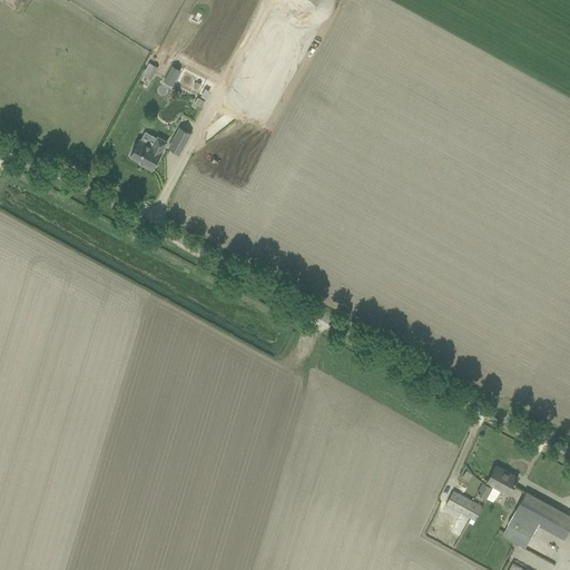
[(222,0),(183,74),(177,82),(205,98),(258,0),(222,0)]
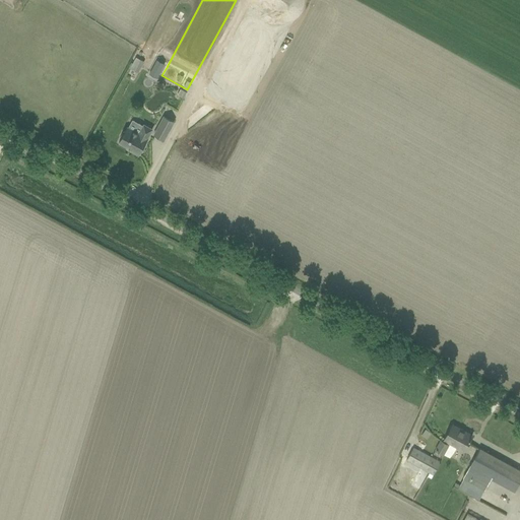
[(255,0),(202,98),(233,114),(260,62),(266,65),(268,61),(272,63),(278,52),(268,47),(294,0),(293,0),(255,0)]
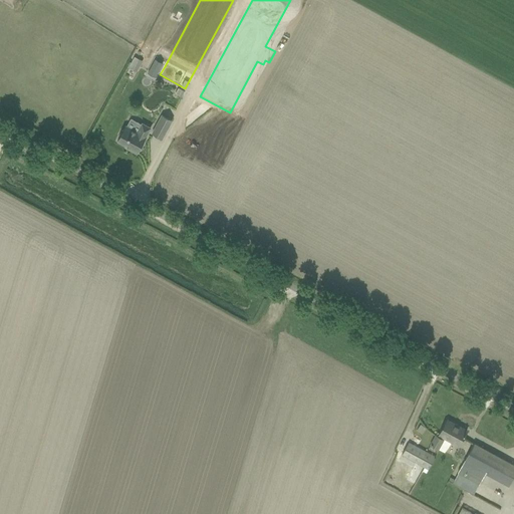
[(130,67),(137,70),(143,59),(135,56),(130,67)]
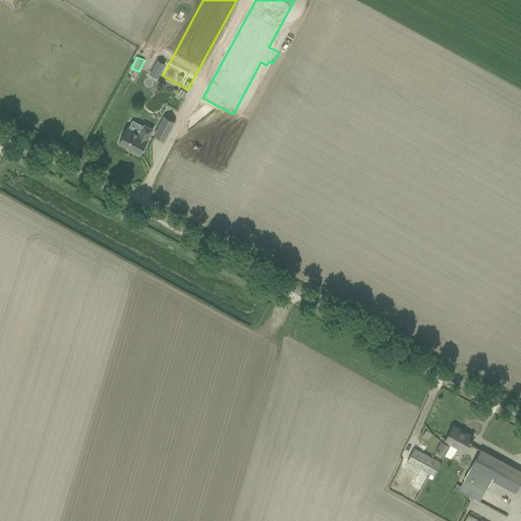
[(157,60),(150,74),(157,78),(165,64),(157,60)]
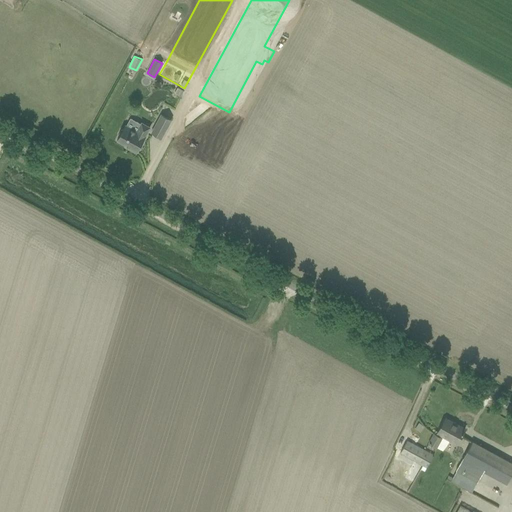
[(177,86),(174,92),(180,96),(183,90),(177,86)]
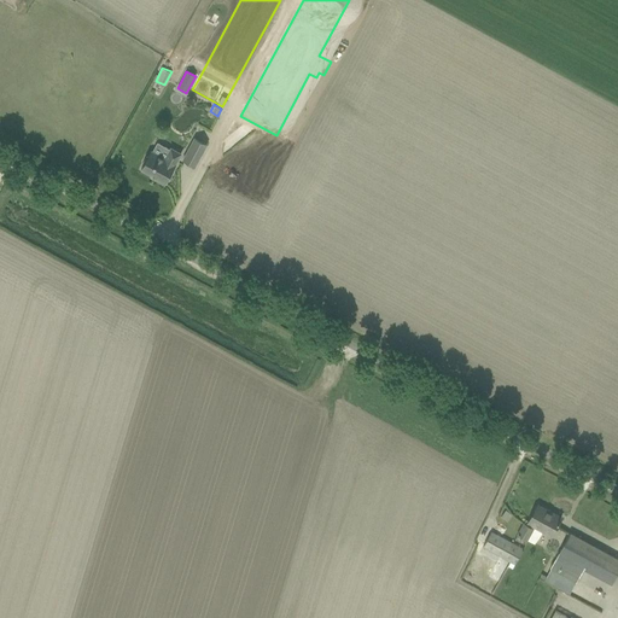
[(194,167),(207,145),(194,139),(182,161),(194,167)]
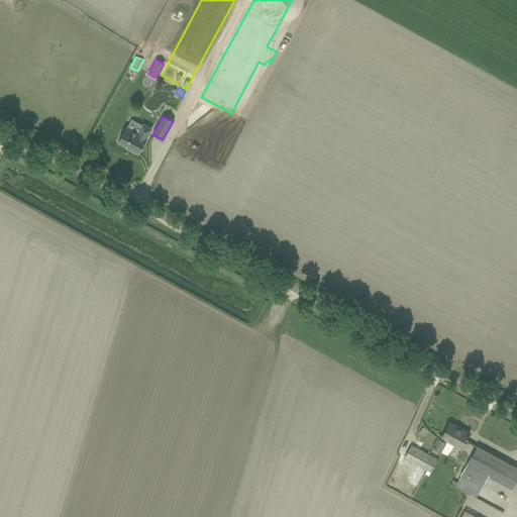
[(137,154),(146,138),(151,129),(142,124),(137,133),(126,127),(118,141),(130,148),(129,149),(137,154)]
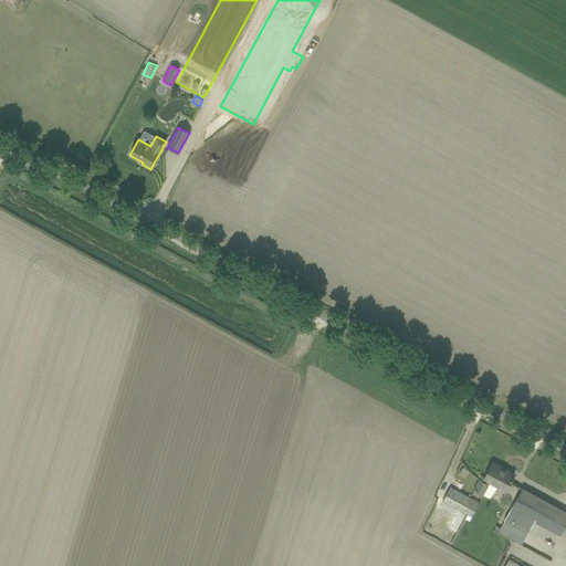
[(493,493),(498,486),(505,491),(514,474),(492,463),(482,481),(480,480),(474,490),(483,494),(489,498),(493,493)]
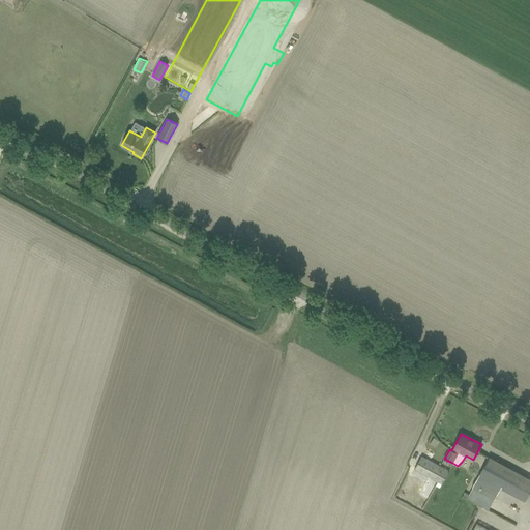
[(430,443),(435,447),(439,441),(434,438),(430,443)]
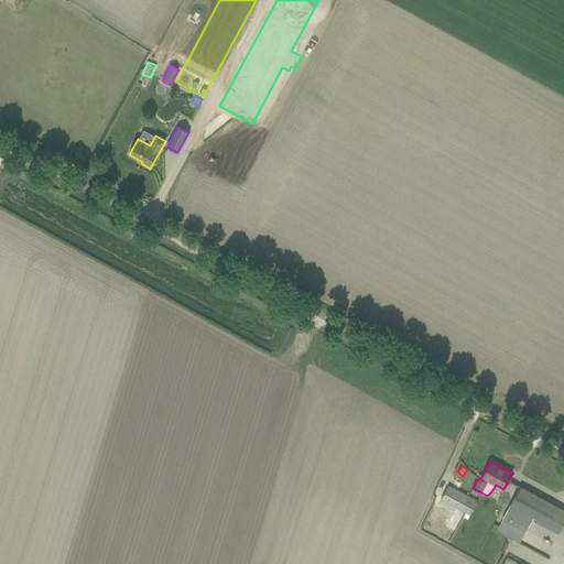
[(448,486),(441,499),(466,513),(469,516),(477,501),(448,486)]
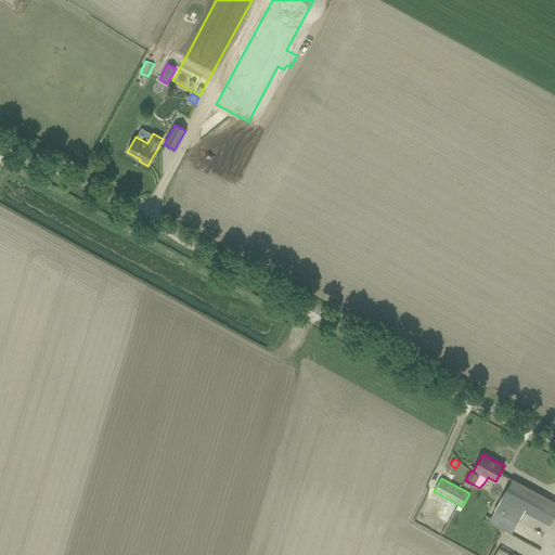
[(554,502),(512,479),(501,498),(494,510),(517,523),(524,511),(550,525),(554,514),(554,502)]
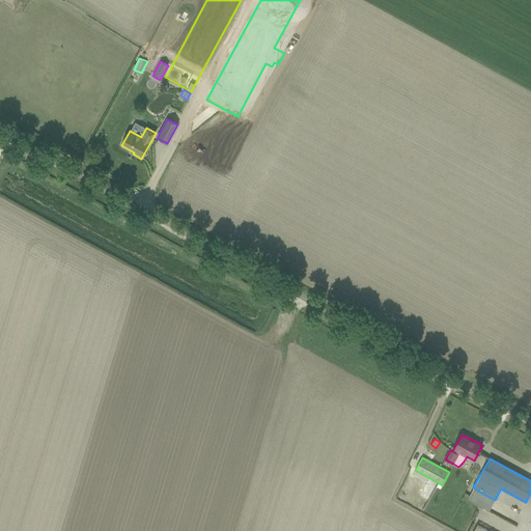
[(401,492),(413,497),(420,480),(410,475),(401,492)]
